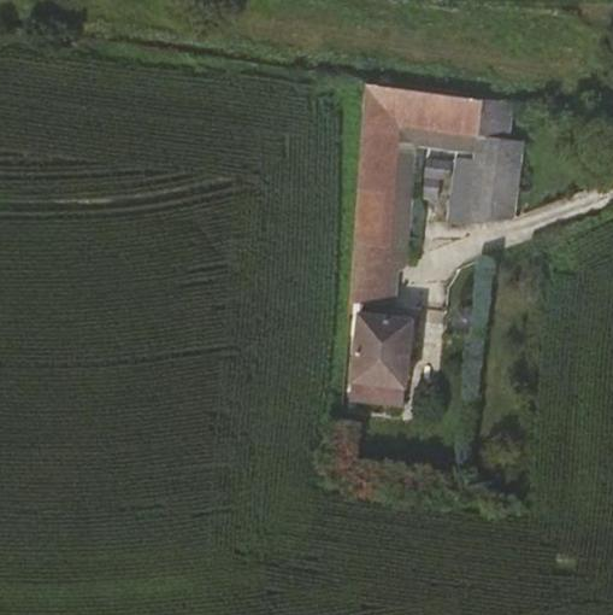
[(478,133),(481,99),(364,83),(359,144),(395,147),(396,126),(478,133)]
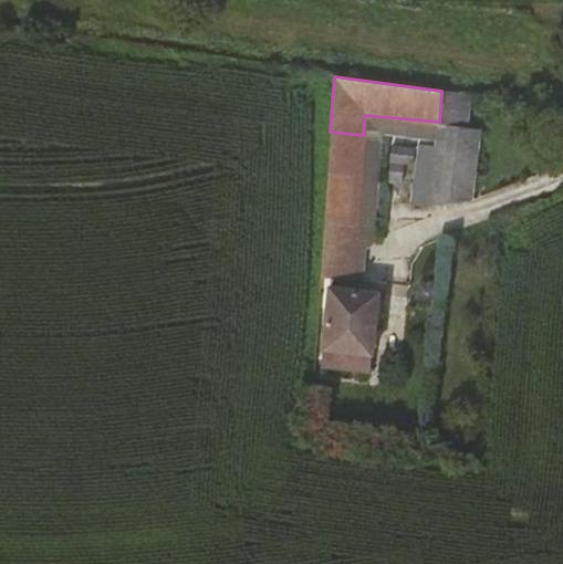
[(468,131),(471,95),(441,91),(439,122),(439,128),(468,131)]
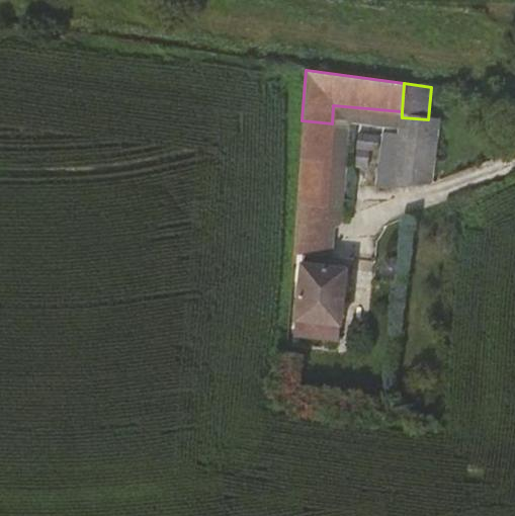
[(401,131),(402,117),(402,111),(333,105),(332,123),(348,125),(401,131)]
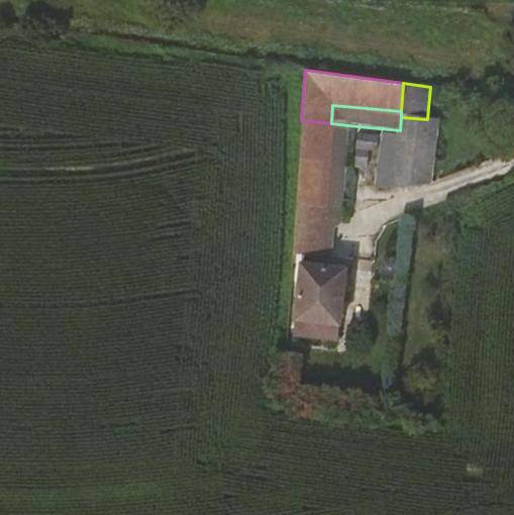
[(422,185),(427,119),(401,117),(400,130),(399,135),(394,193),(422,185)]
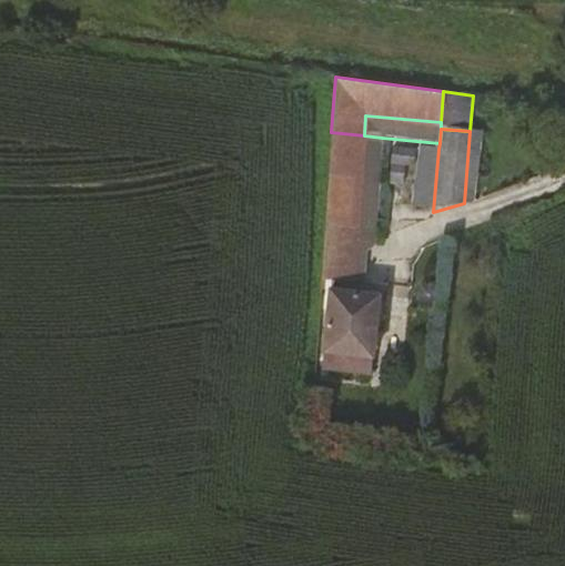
[(482,132),(470,131),(464,203),(476,200),(482,132)]
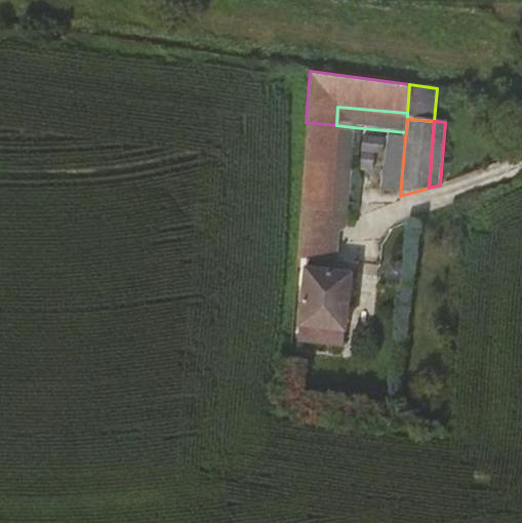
[(353,127),(336,125),(306,122),(303,162),(328,166),(322,241),(327,242),(328,239),(330,236),(332,234),(336,234),(344,233),(353,127)]
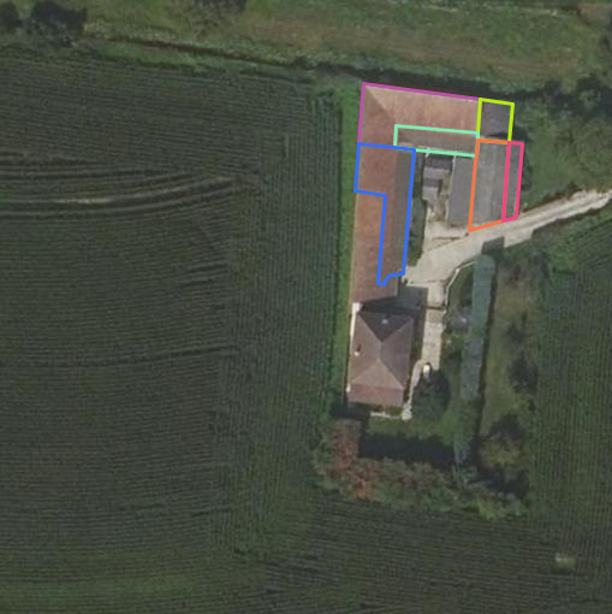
[(446,226),(469,230),(475,161),(452,159),(446,226)]
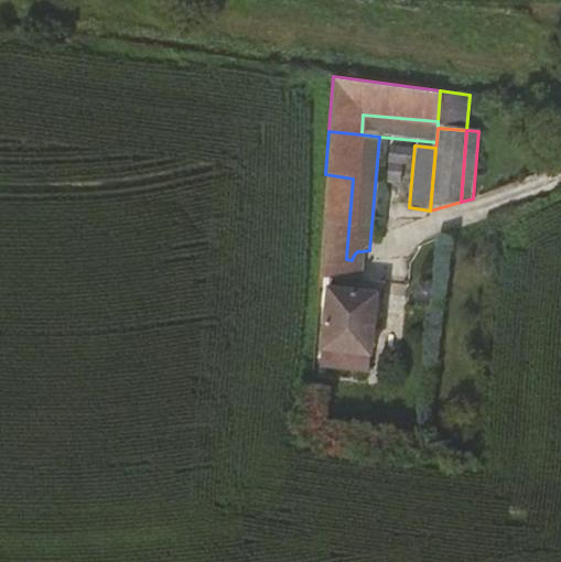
[(406,195),(409,149),(386,148),(384,177),(394,179),(392,194),(406,195)]
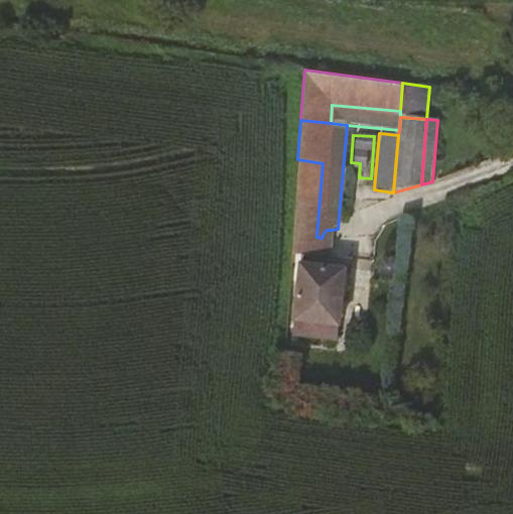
[(323,163),(297,159),(289,253),(321,255),(322,238),(316,237),(323,163)]
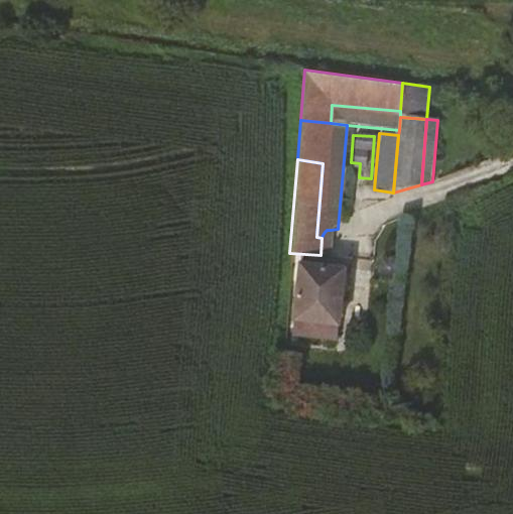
[(337,333),(343,264),(299,261),(293,330),(337,333)]
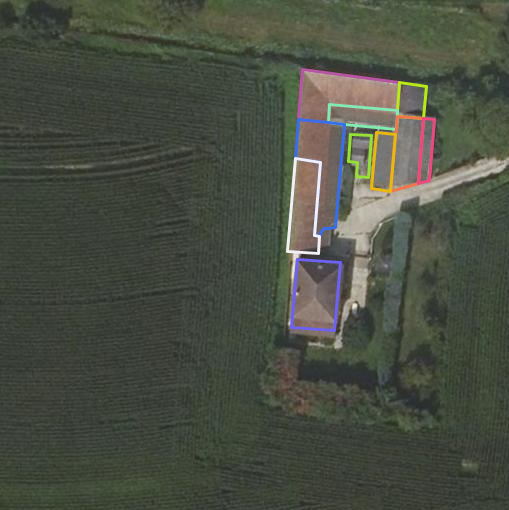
All buildings are outlined.
